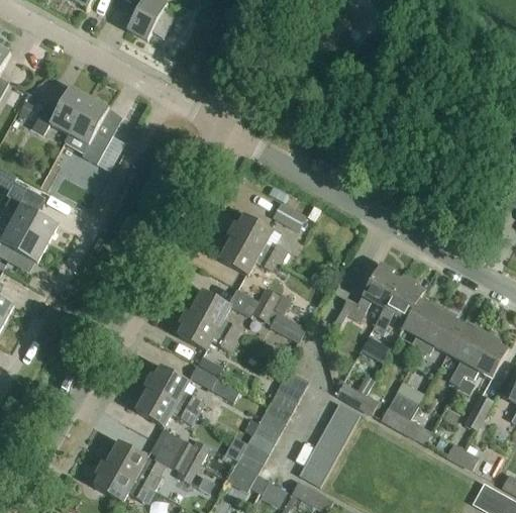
[(72,0),(87,8),(91,0),(72,0)]
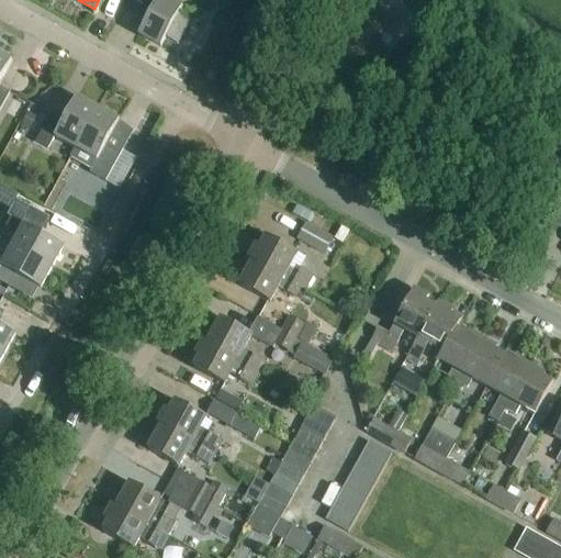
[(176,42),(188,20),(177,13),(181,4),(174,0),(138,0),(142,2),(135,13),(145,19),(137,32),(159,44),(165,35),(176,42)]
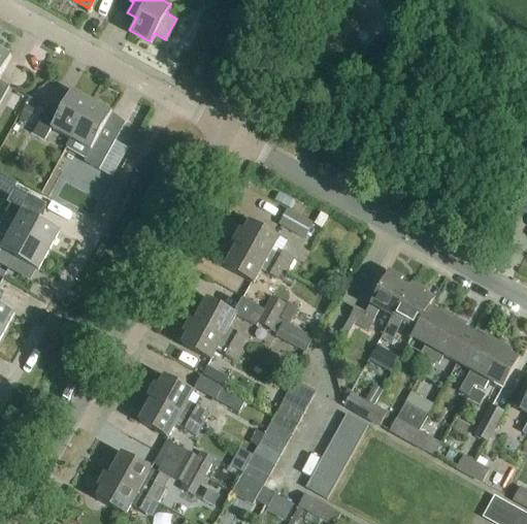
[(0,98),(8,84),(0,79),(0,71),(10,55),(0,48),(0,98)]
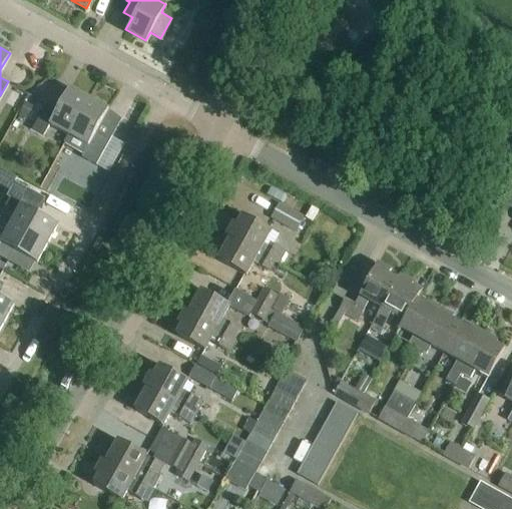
[(68,132),(88,96),(69,85),(56,108),(45,102),(31,127),(42,133),(49,122),(68,132)]
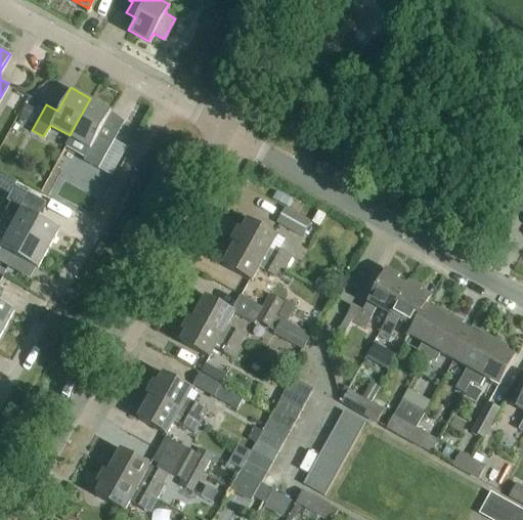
[(90,98),(70,135),(70,136),(67,142),(85,154),(82,159),(97,167),(112,141),(97,133),(110,110),(90,98)]
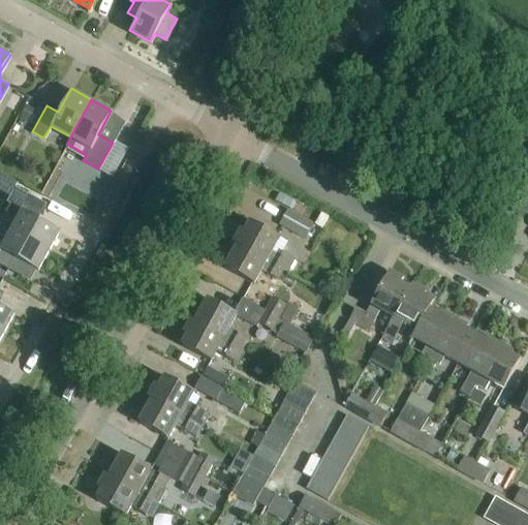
[(33,106),(26,102),(18,116),(25,121),(33,106)]
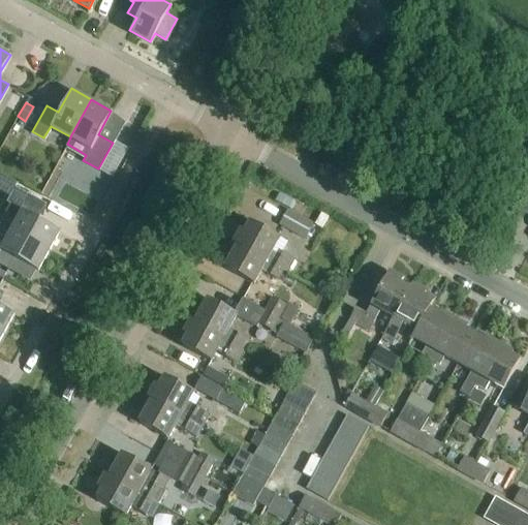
[(10,228),(48,250),(59,228),(35,216),(43,201),(14,184),(6,199),(9,202),(4,210),(17,217),(10,228)]
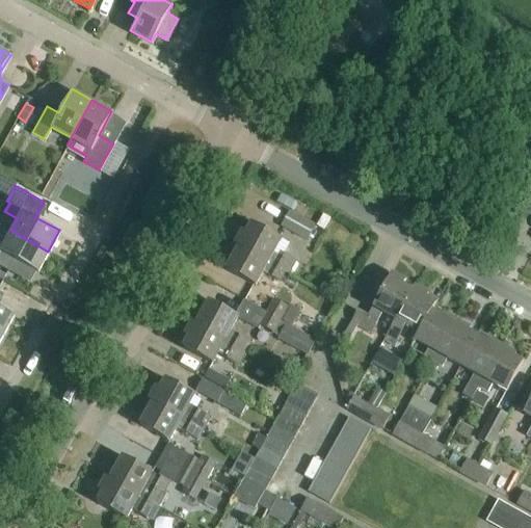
[(530,193),(519,216),(530,222),(530,193)]
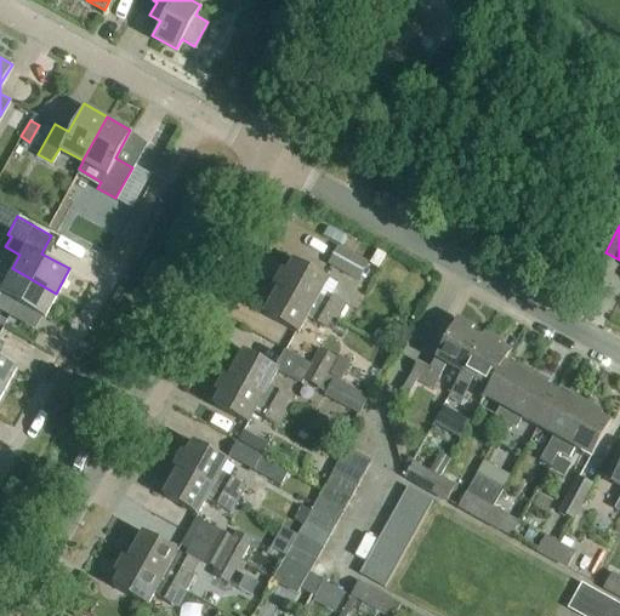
[(357,277),(367,260),(336,243),(326,261),(357,277)]
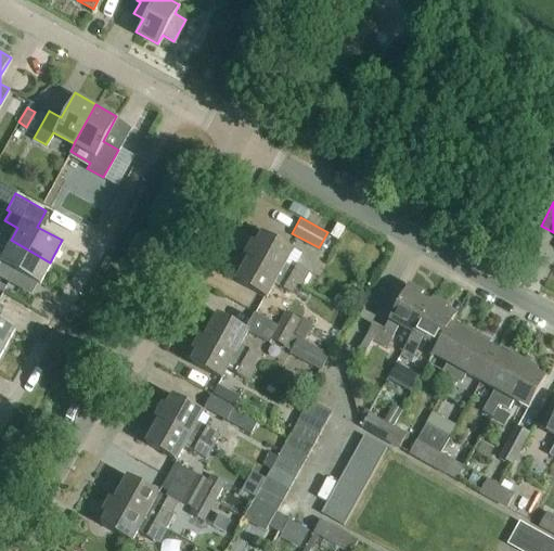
[(301,252),(261,230),(256,240),(252,238),(244,253),(247,255),(248,254),(296,281),(300,283),(308,269),(296,263),(301,252)]
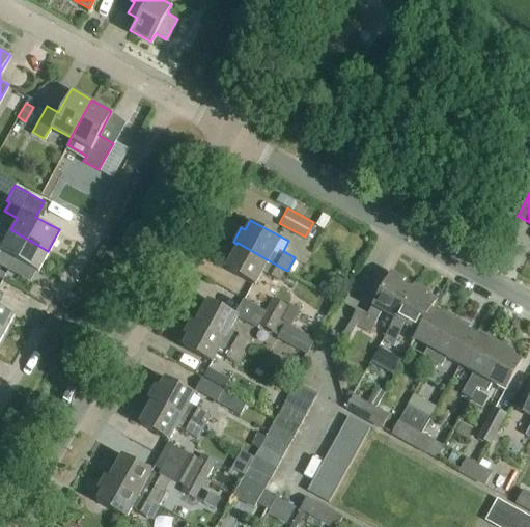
[(10,229),(0,224),(0,264),(7,268),(14,256),(37,270),(48,251),(10,229)]
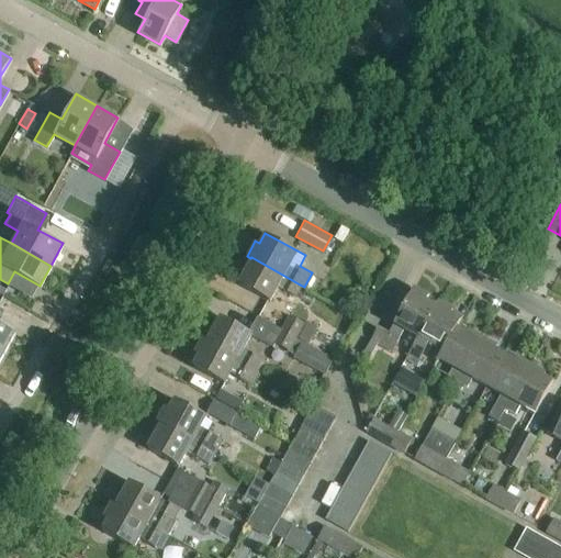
[(294,294),(300,285),(251,257),(250,258),(237,282),(269,300),(277,285),(294,294)]
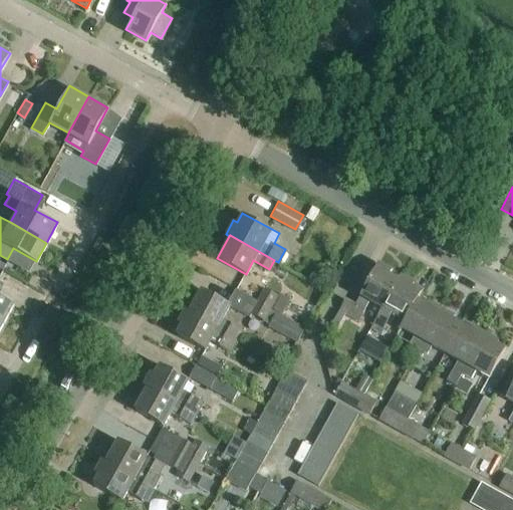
[(398,278),(389,273),(391,269),(377,261),(354,302),(344,297),(338,308),(357,319),(368,299),(381,306),(398,278)]
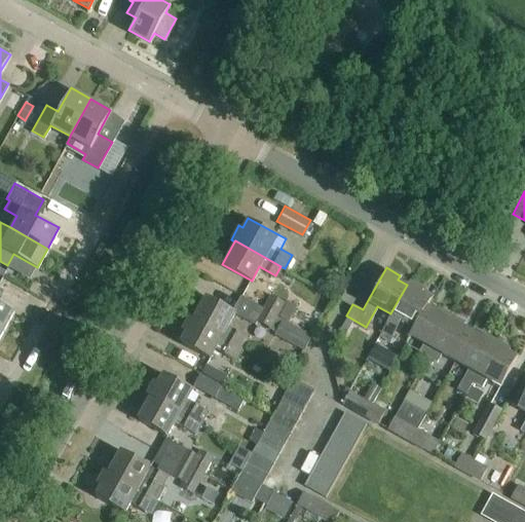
[(425,304),(426,305),(430,297),(420,292),(422,288),(409,281),(407,285),(390,313),(379,334),(388,339),(400,319),(413,326),(425,304)]
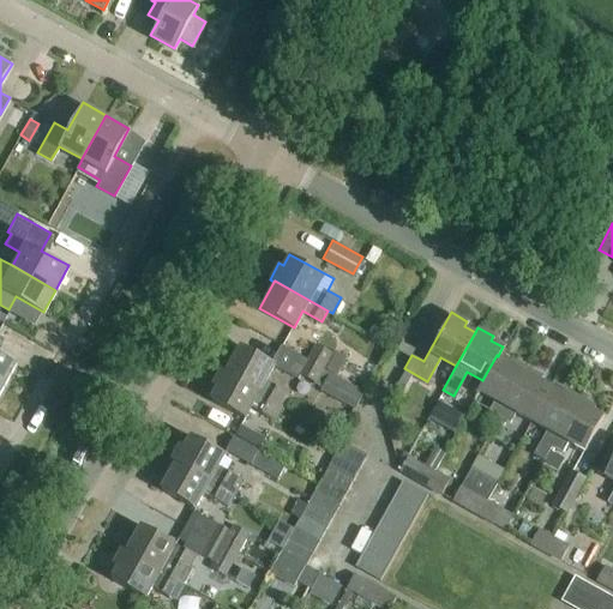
[(316,342),(307,357),(322,365),(330,350),(316,342)]
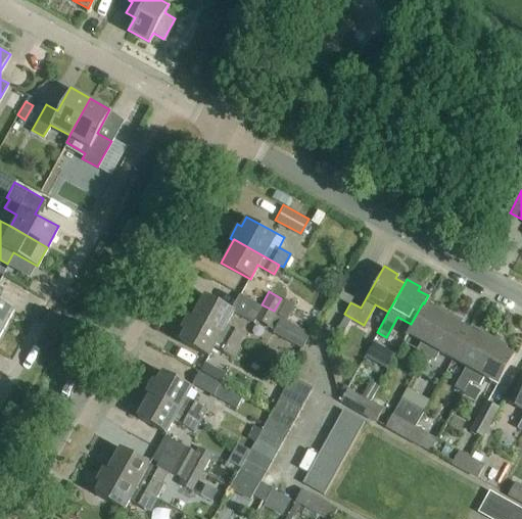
[(233,309),(230,308),(204,293),(192,315),(191,316),(237,341),(237,340),(241,342),(246,333),(226,322),(233,309)]
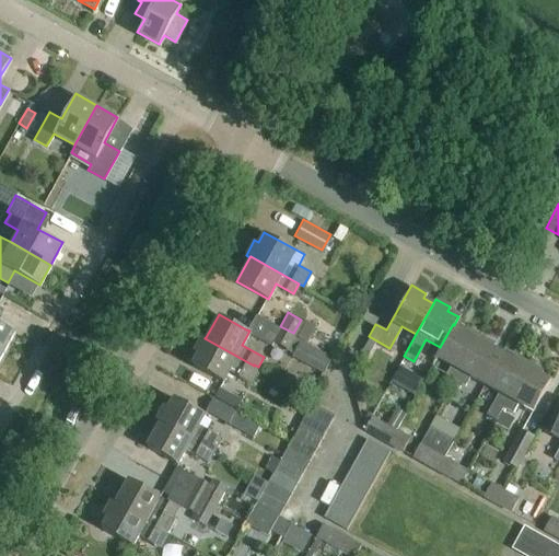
[(0,348),(3,350),(14,329),(0,322),(0,348)]
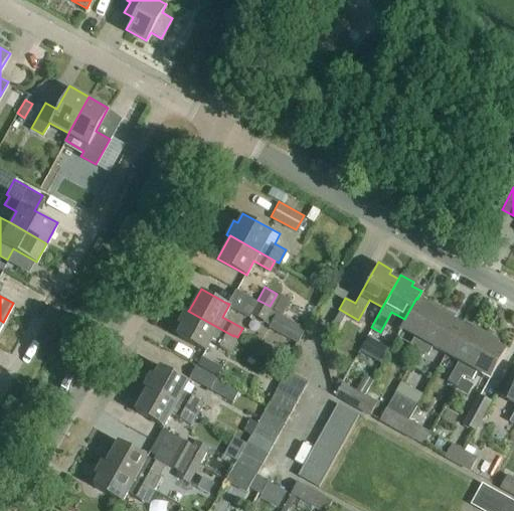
[(425,303),(417,299),(416,298),(404,319),(400,327),(413,334),(408,343),(417,348),(441,307),(427,300),(425,303)]
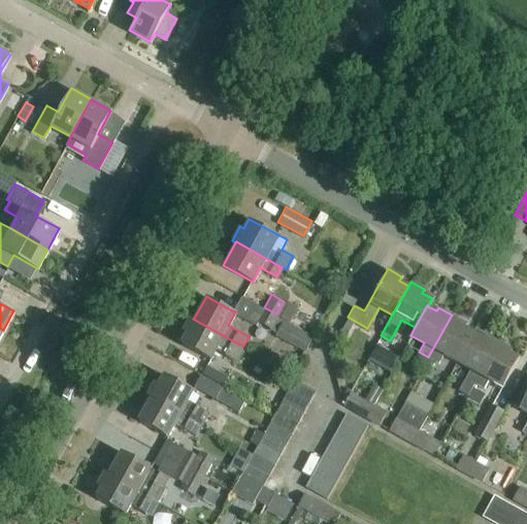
[(264,307),(257,320),(269,327),(276,314),(264,307)]
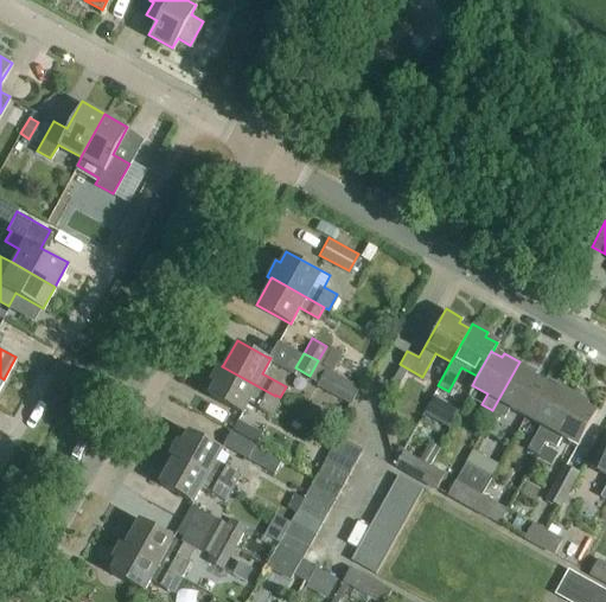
[(524,414),(543,380),(533,375),(535,370),(520,362),(492,410),(503,416),(509,405),(524,414)]
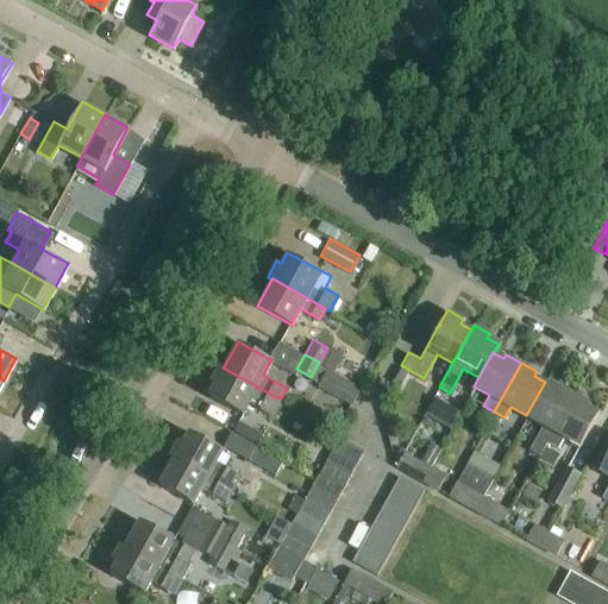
[(276,397),(223,367),(224,366),(219,364),(210,381),(214,383),(208,395),(242,413),(251,397),(261,402),(258,407),(271,415),(281,398),(276,396),(276,397)]
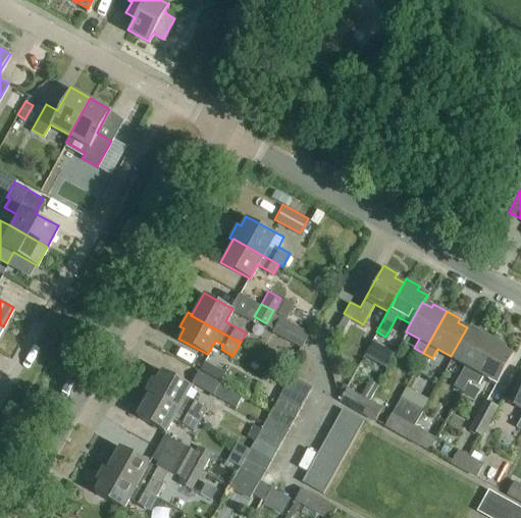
[(279,314),(272,326),(271,328),(302,346),(309,331),(279,314)]
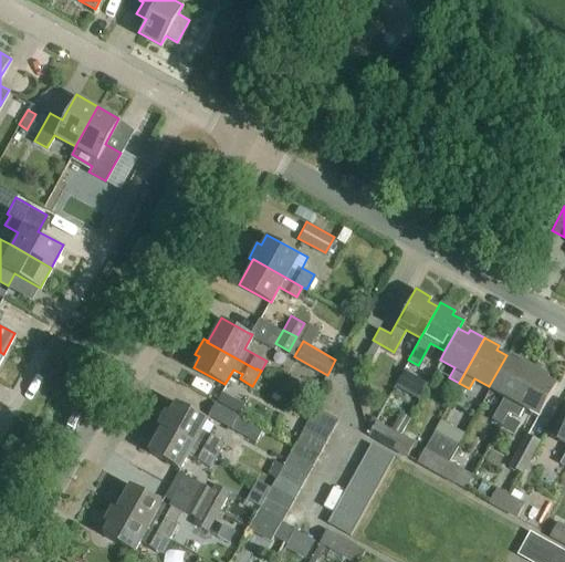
[(508,409),(533,364),(519,356),(516,361),(506,355),(489,386),(504,395),(492,416),(501,422),(508,409)]
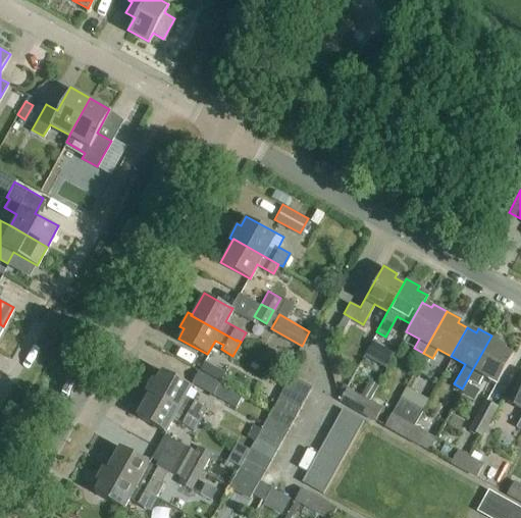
[(491,335),(468,377),(477,382),(482,373),(497,381),(513,353),(503,347),(505,343),(491,335)]
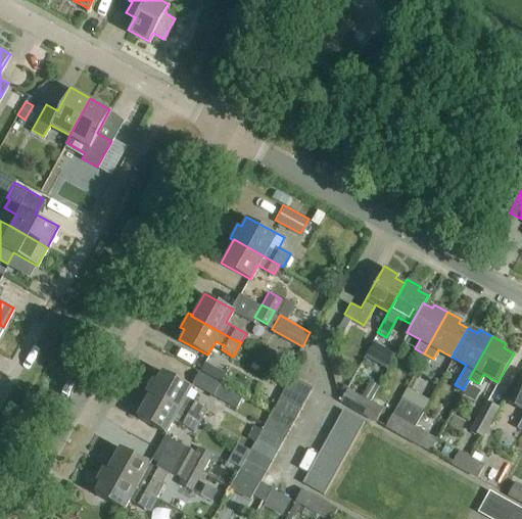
[(225,372),(204,360),(199,369),(221,380),(225,372)]
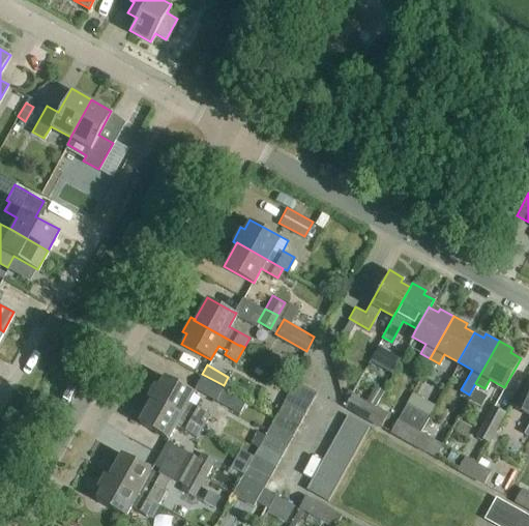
[(197,424),(201,426),(208,412),(197,405),(187,401),(194,390),(165,374),(158,384),(154,382),(147,396),(151,398),(197,422),(197,424)]
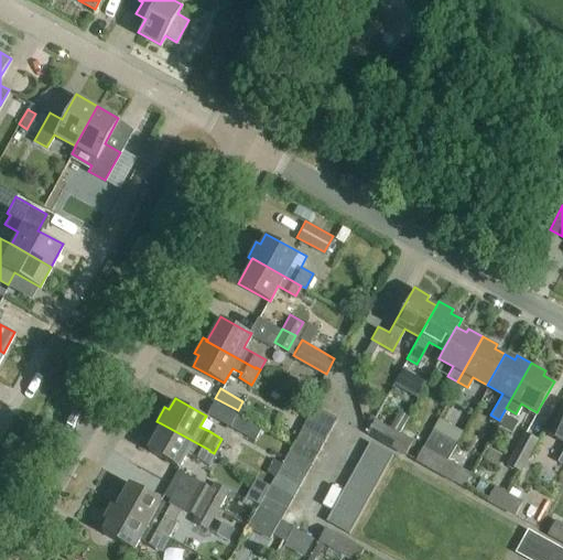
[(261,427),(214,399),(207,411),(255,439),(261,427)]
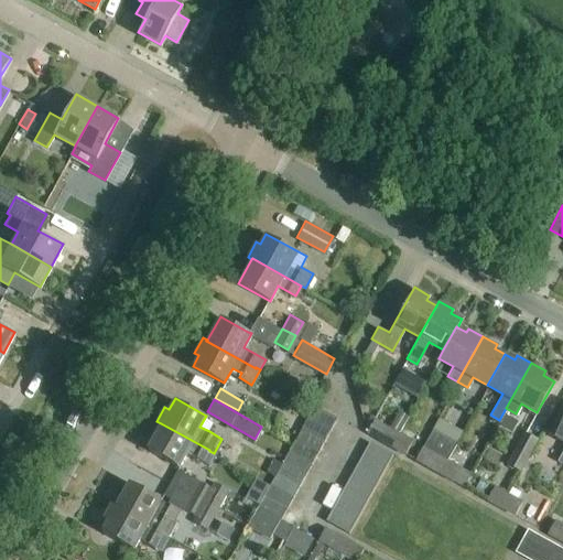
[(307,416),(331,428),(336,417),(314,404),(307,416)]
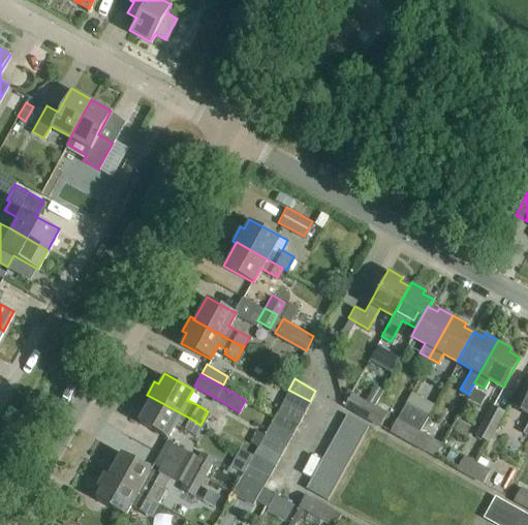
[(381,389),(372,383),(363,399),(350,393),(344,404),(366,417),(373,404),(381,389)]
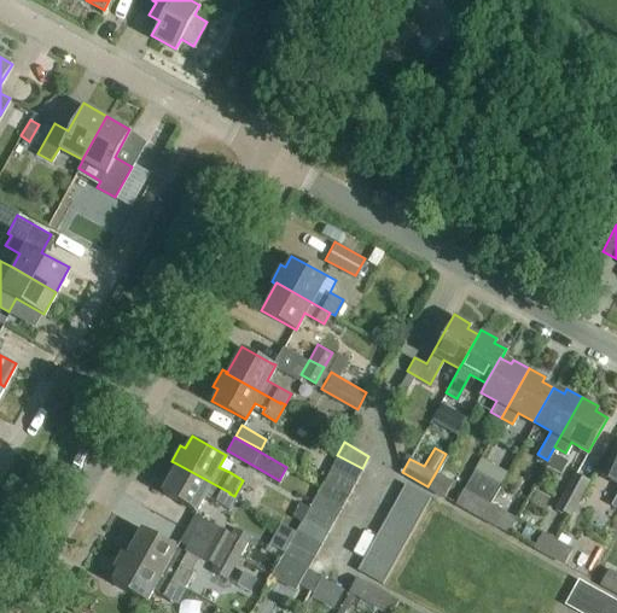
[(355,482),(362,468),(337,455),(330,467),(355,482)]
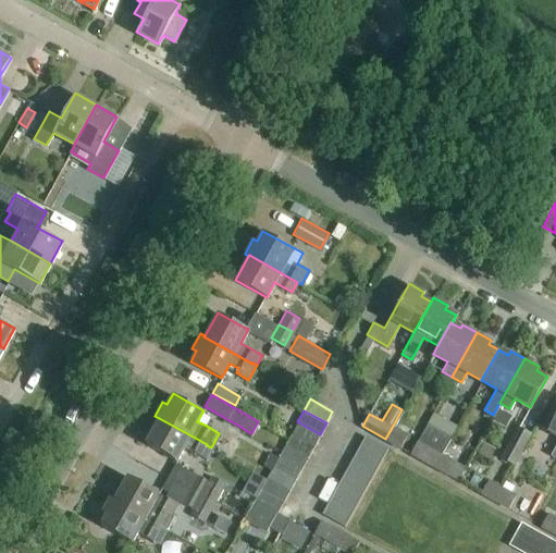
[(159,418),(145,442),(176,459),(184,445),(206,457),(211,447),(207,445),(207,444),(159,418)]
